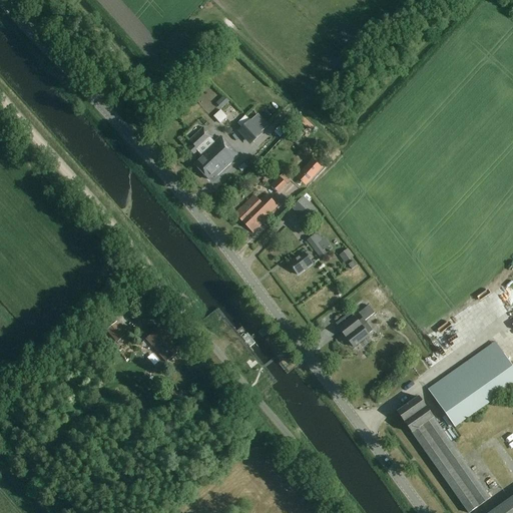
[(33,31),(27,36),(34,46),(41,41),(33,31)]
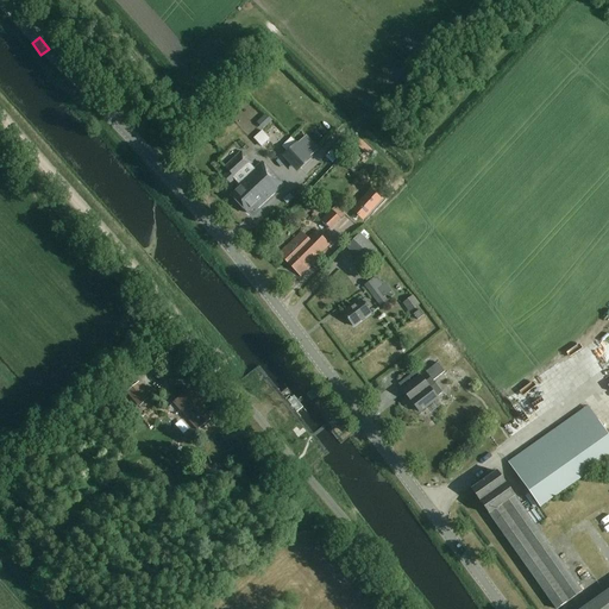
[(257,124),(263,130),(272,121),(267,115),(257,124)]
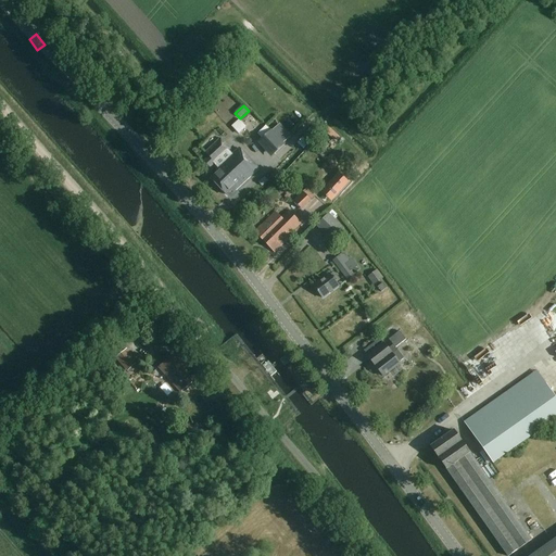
[(230,129),(223,138),(231,146),(239,137),(230,129)]
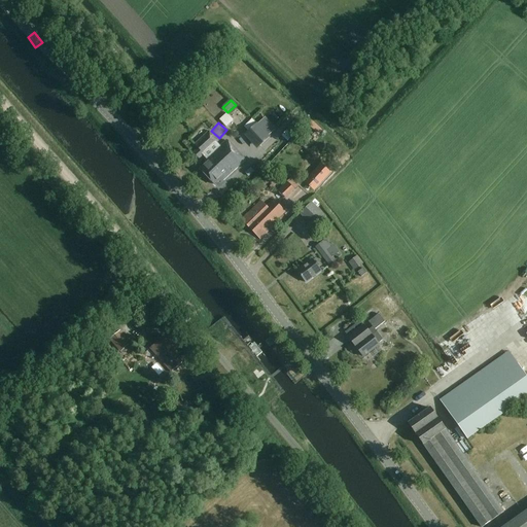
[(276,132),(269,139),(257,128),(245,139),(264,157),(283,138),(276,132)]
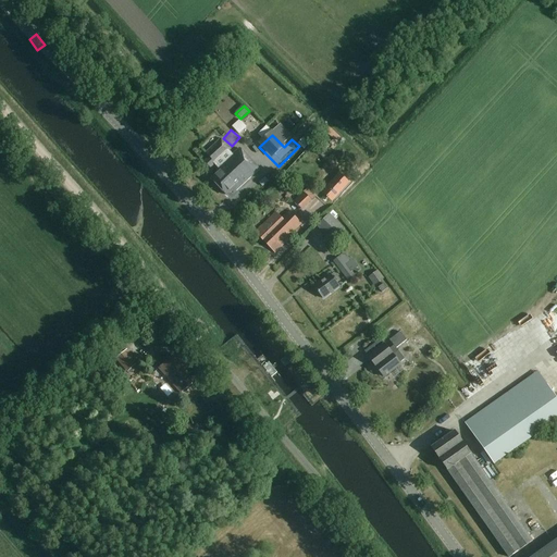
[(209,169),(230,149),(220,139),(205,155),(208,158),(203,162),(209,169)]
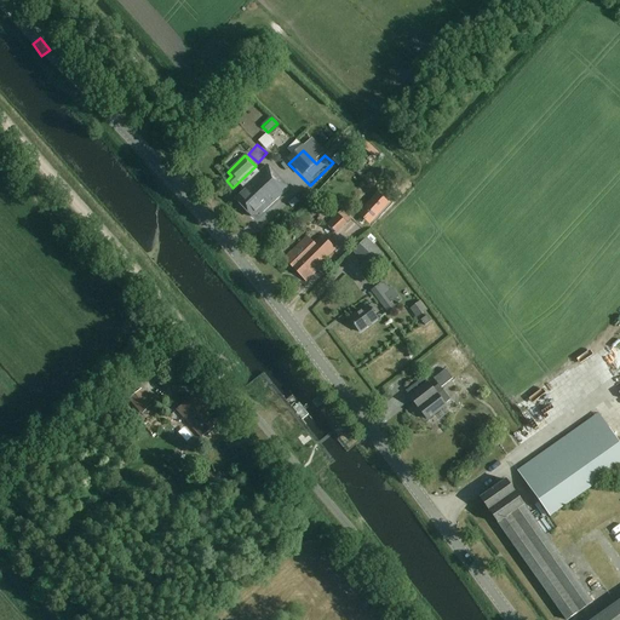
[(362,170),(350,159),(345,162),(359,174),(362,170)]
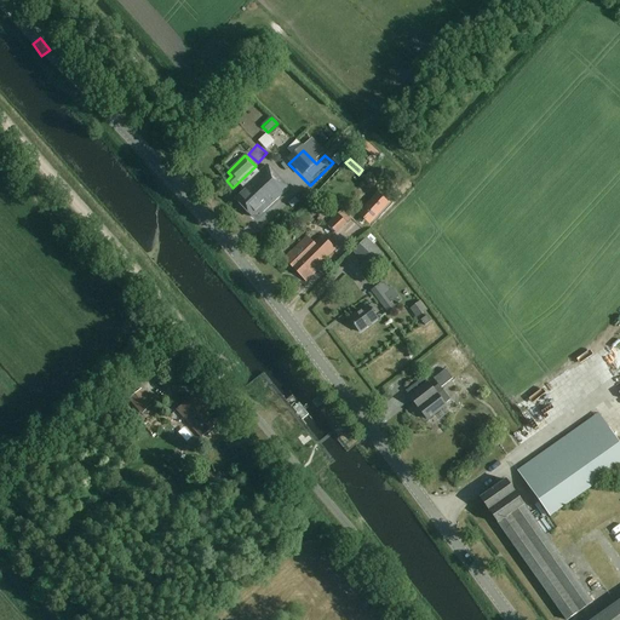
[(240,190),(241,193),(234,200),(251,218),(256,213),(258,214),(259,214),(288,189),(268,166),(240,190)]
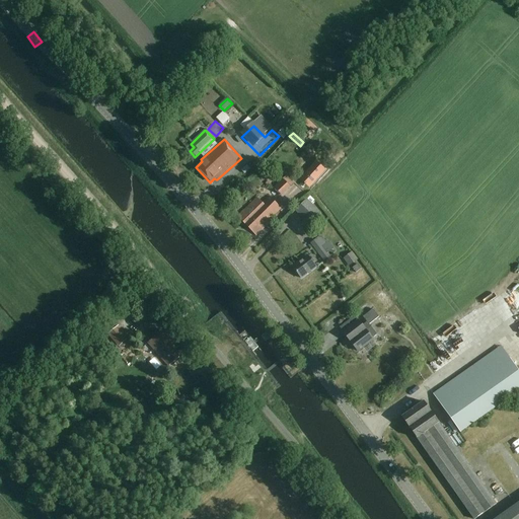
[(284,198),(293,190),(283,179),(275,189),(284,198)]
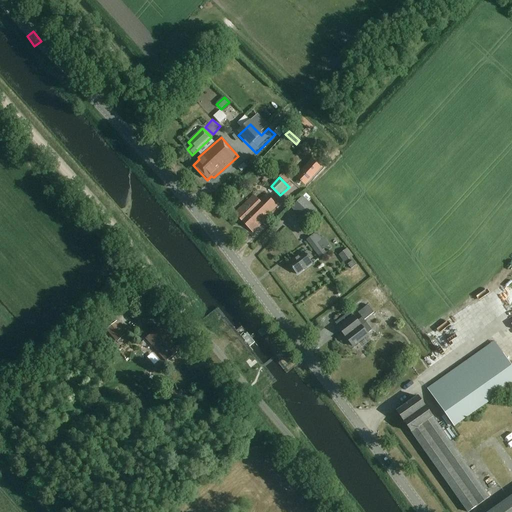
[(275,206),(264,195),(259,200),(254,195),(234,214),(252,232),(267,218),(265,216),(275,206)]
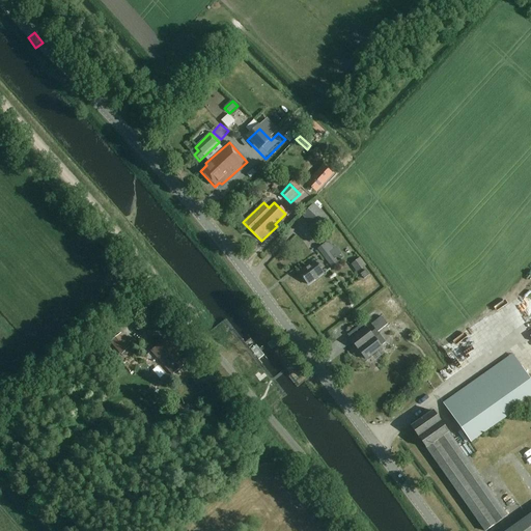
[(316,205),(302,222),(320,239),(335,221),(316,205)]
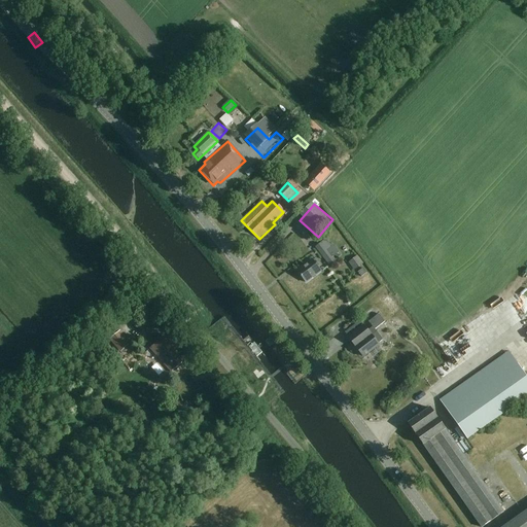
[(329,266),(341,258),(325,238),(315,246),(329,266)]
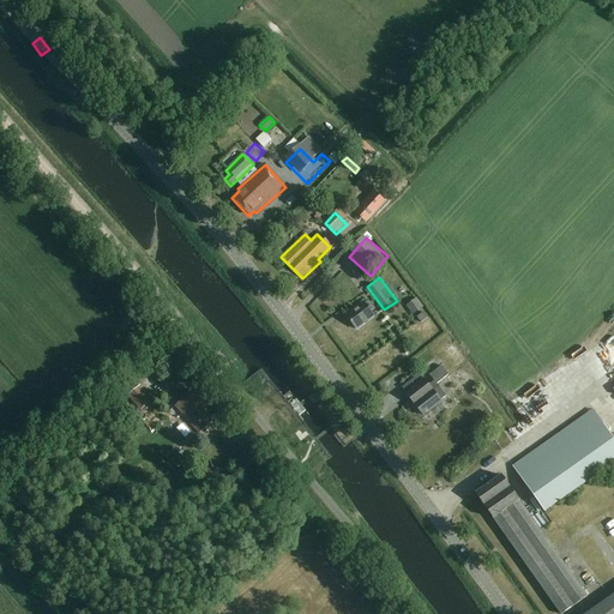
[(413,315),(423,307),(416,299),(407,307),(413,315)]
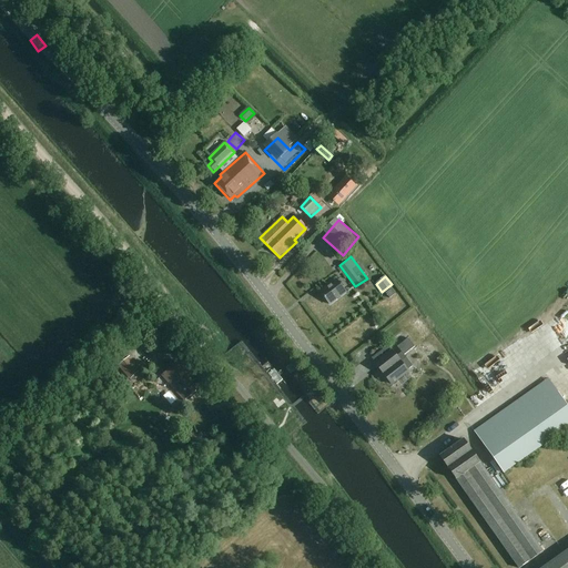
[(328,305),(344,293),(335,281),(318,293),(328,305)]
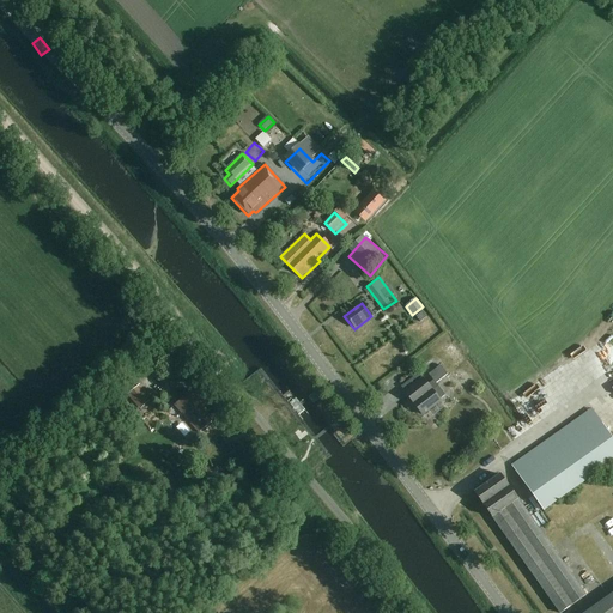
[(419,323),(425,319),(422,314),(416,319),(419,323)]
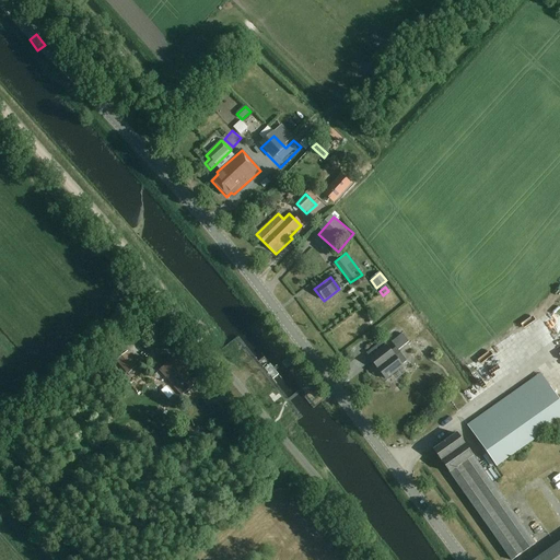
[(397,351),(408,342),(401,335),(391,342),(397,351)]
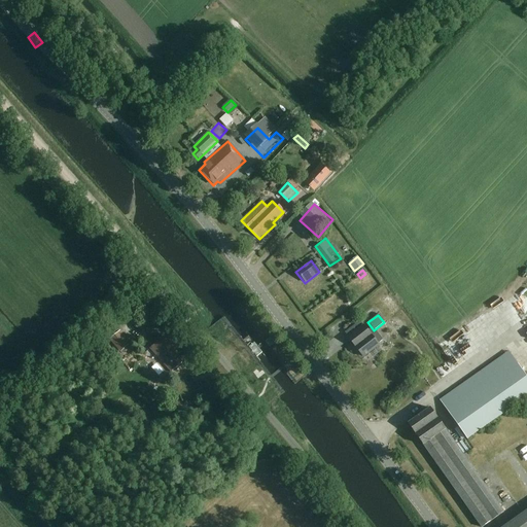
[(526,316),(514,324),(526,344),(526,316)]
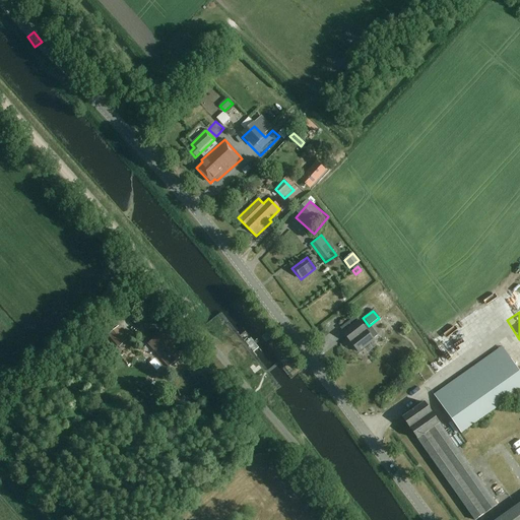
[(355,317),(340,329),(343,333),(342,334),(358,352),(378,337),(371,328),(367,331),(355,317)]
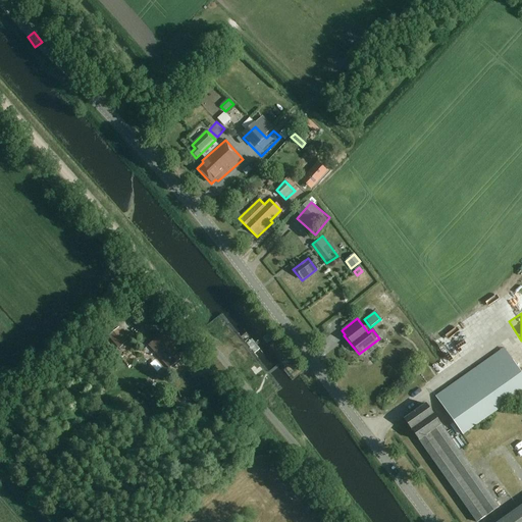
[(120,350),(131,341),(120,328),(109,337),(120,350)]
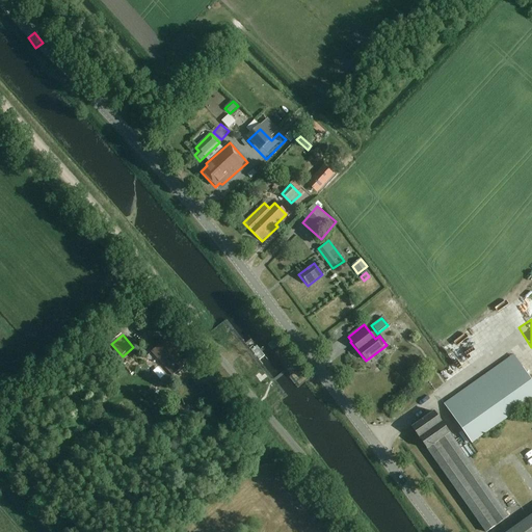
[(174,375),(185,365),(174,352),(176,350),(166,339),(153,351),(174,375)]
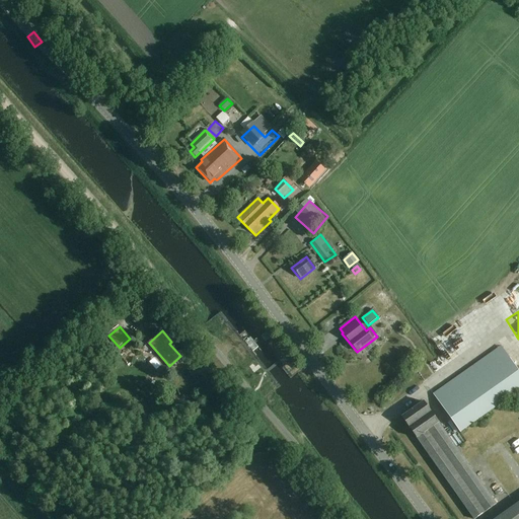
[(267,343),(272,339),(268,332),(263,338),(267,343)]
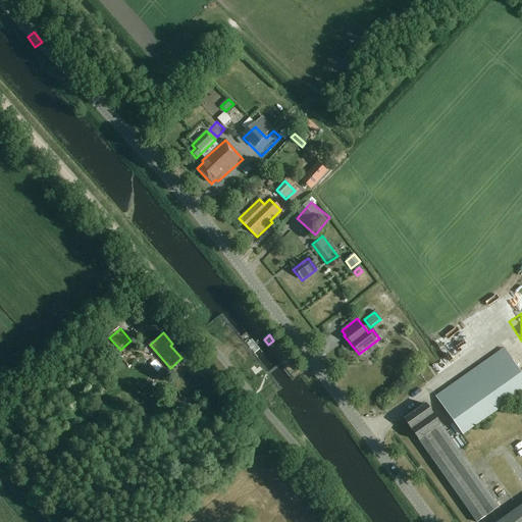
[(521,372),(505,349),(436,397),(464,435),(521,395),(521,372)]
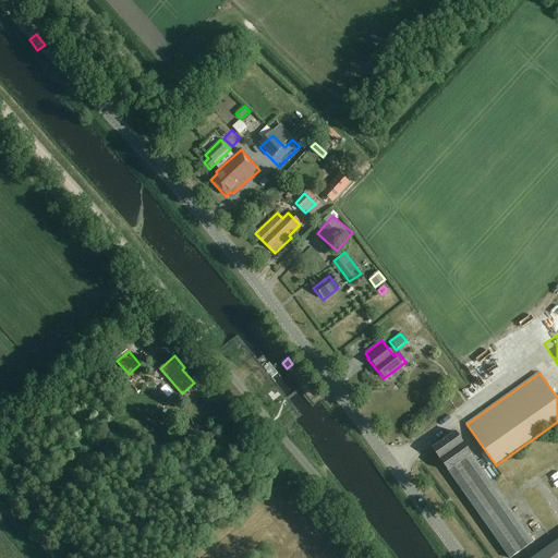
[(461,420),(472,412),(466,405),(456,412),(461,420)]
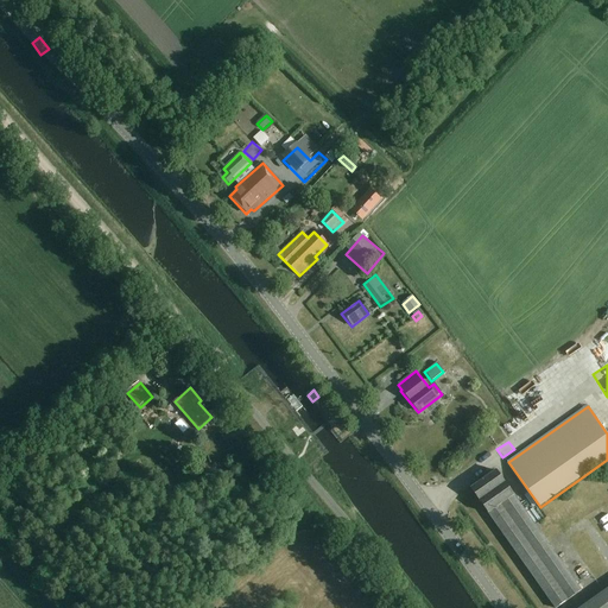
[(553,607),(555,607),(580,591),(494,472),(469,489),(553,607)]
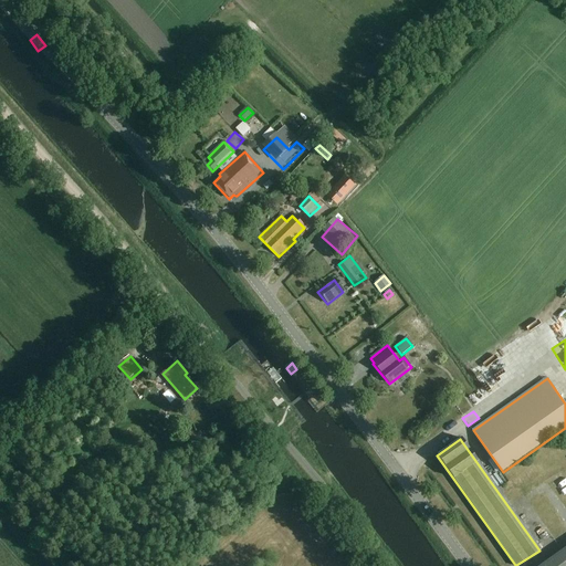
[(561,503),(565,499),(565,490),(563,485),(553,491),(561,503)]
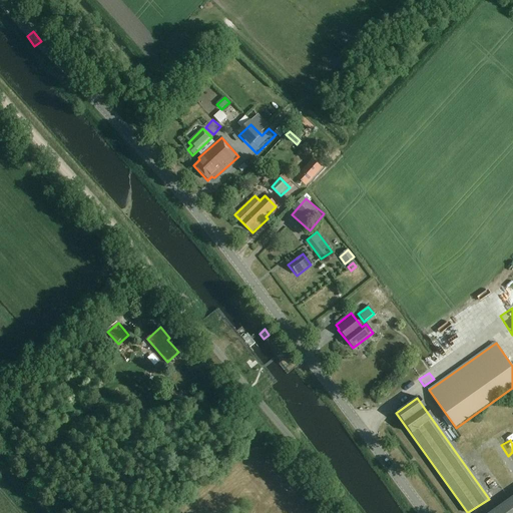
[(512,512),(512,496),(489,512),(512,512)]
